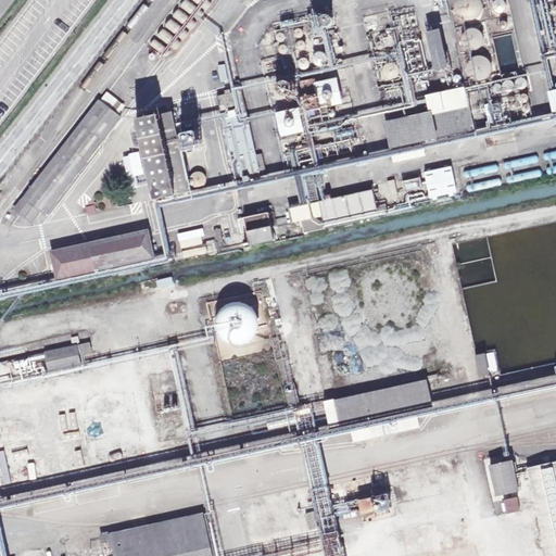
[(0,0),(0,21),(15,0),(0,0)]
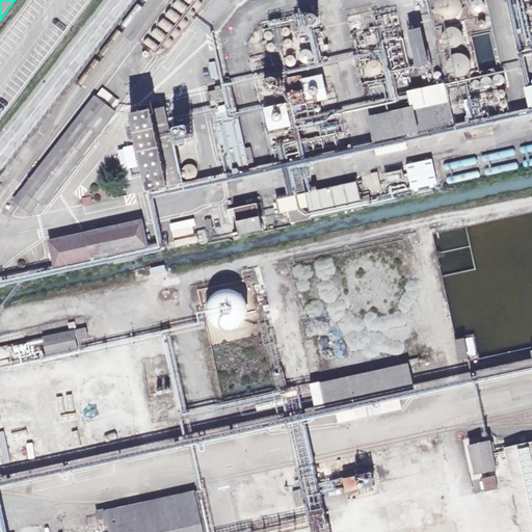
[(461,9),(461,6),(461,3),(460,1),(459,0),(435,0),(435,1),(435,3),(434,6),(435,9),(436,11),(437,15),(440,17),(442,18),(444,19),(447,20),(450,20),(452,19),(455,18),(457,17),(459,15),(460,11),(461,9)]
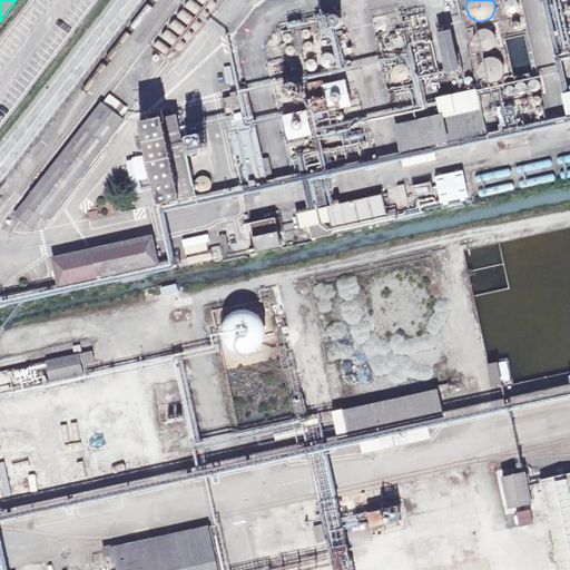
[(517,11),(518,11),(518,10),(519,8),(519,7),(519,6),(519,3),(518,2),(518,1),(517,0),(516,0),(508,0),(507,1),(505,2),(505,5),(505,6),(505,7),(505,8),(505,10),(507,11),(508,12),(509,12),(511,13),(512,13),(513,13),(516,12),(517,11)]
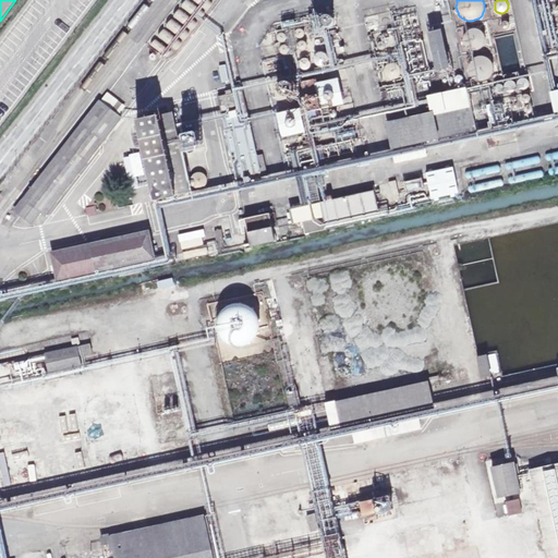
[(332,25),(334,23),(334,21),(332,19),(331,17),(329,16),(327,15),(325,16),(324,17),(323,20),(322,22),(323,24),(324,25),(325,26),(327,27),(329,27),(331,26),(332,25)]
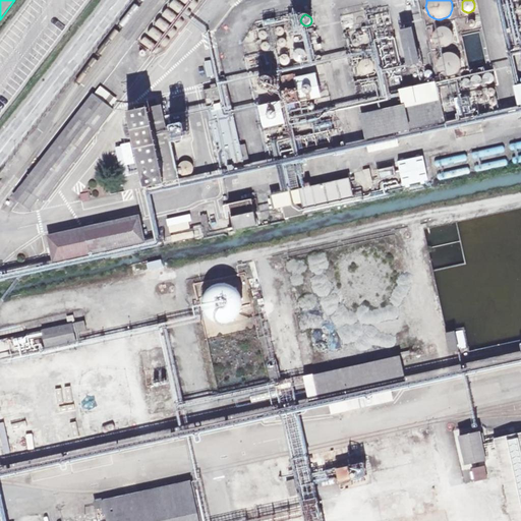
[(364,22),(364,20),(364,18),(363,17),(361,16),(360,16),(358,16),(357,17),(356,19),(356,20),(356,22),(356,23),(358,24),(359,25),(361,25),(362,24),(363,23),(364,22)]
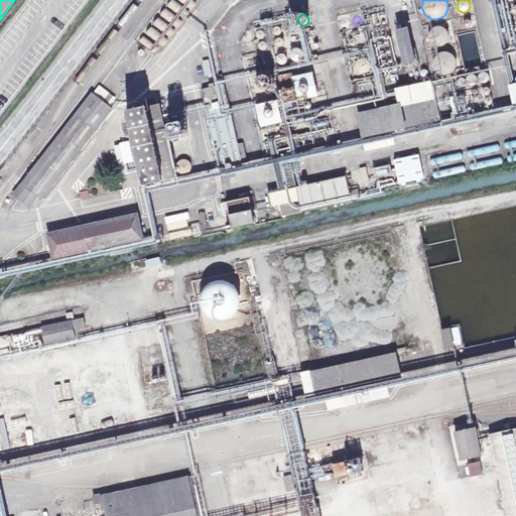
[(349,26),(350,24),(351,23),(350,21),(349,19),(347,18),(345,18),(344,18),(342,19),(341,21),(340,22),(340,24),(341,26),(343,27),(344,28),(346,28),(348,27),(349,26)]
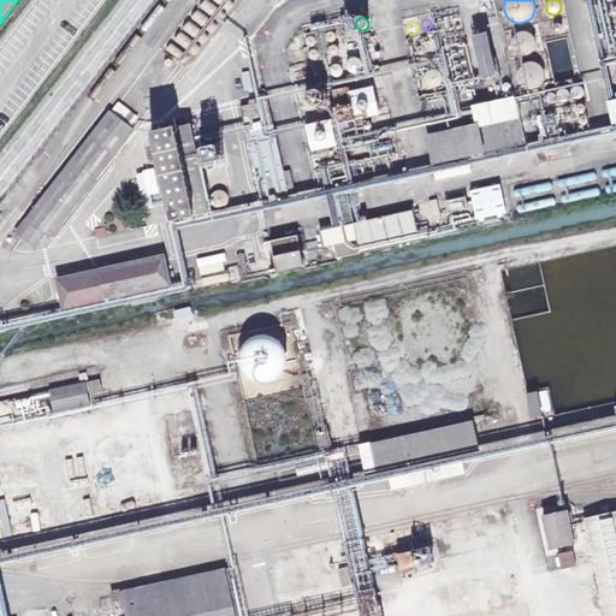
[(337,39),(337,37),(337,35),(336,33),(333,31),(332,31),(330,31),(327,33),(326,35),(326,36),(326,39),(327,41),(329,42),(331,43),(332,43),(335,42),(336,41),(337,39)]
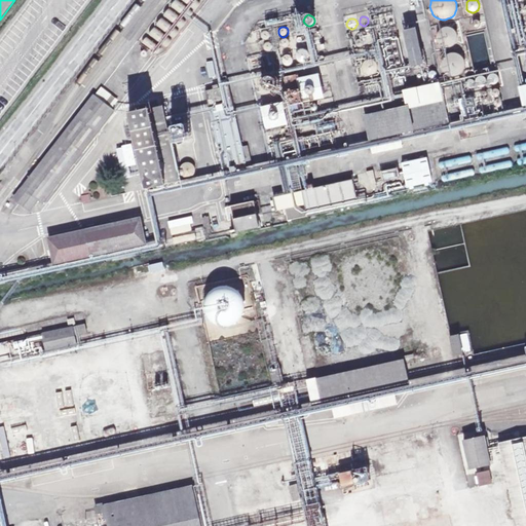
[(456,42),(456,40),(457,38),(457,36),(456,34),(455,32),(454,30),(453,29),(451,28),(449,27),(447,27),(445,27),(443,28),(441,29),(440,31),(438,32),(438,34),(437,36),(437,38),(438,40),(439,42),(440,44),(441,45),(443,46),(445,47),(447,47),(449,47),(451,46),(453,45),(454,43),(456,42)]
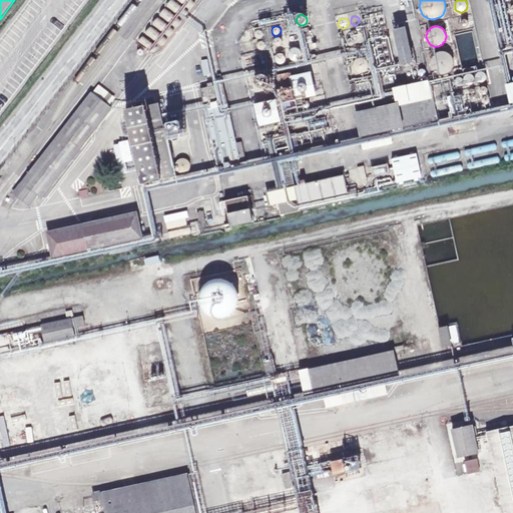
[(414,62),(406,27),(393,30),(401,65),(414,62)]
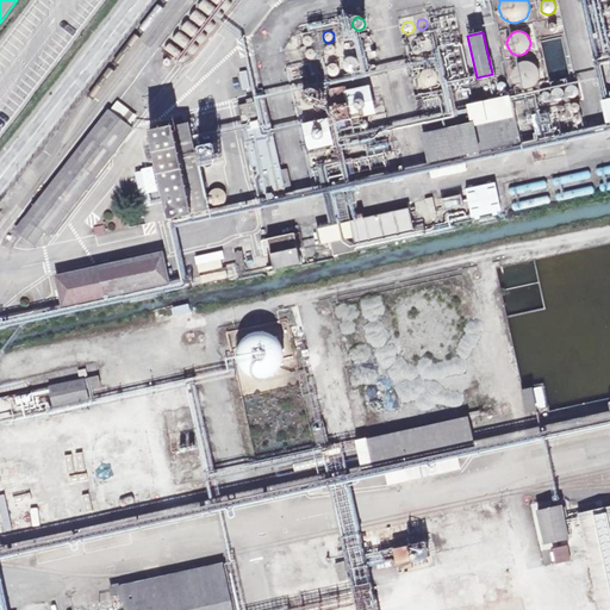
[(313,43),(313,41),(312,38),(311,37),(310,36),(307,36),(305,36),(304,37),(303,38),(302,41),(302,43),(303,45),(304,47),(306,47),(309,47),(311,47),(312,45),(313,43)]
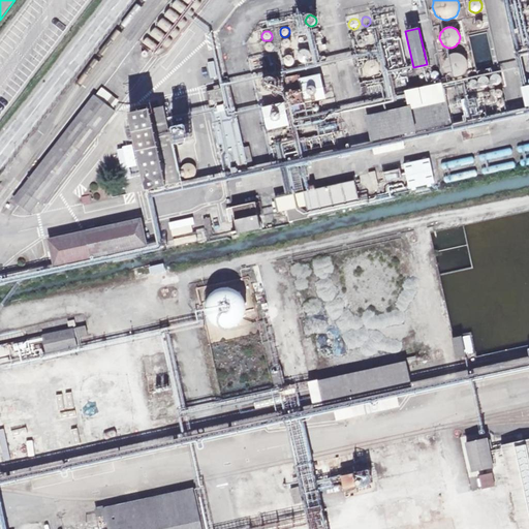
[(274,50),(274,48),(274,45),(274,44),(272,42),(271,42),(269,42),(267,42),(266,43),(265,45),(263,48),(265,49),(266,51),(267,52),(269,52),(271,52),(273,51),(274,50)]
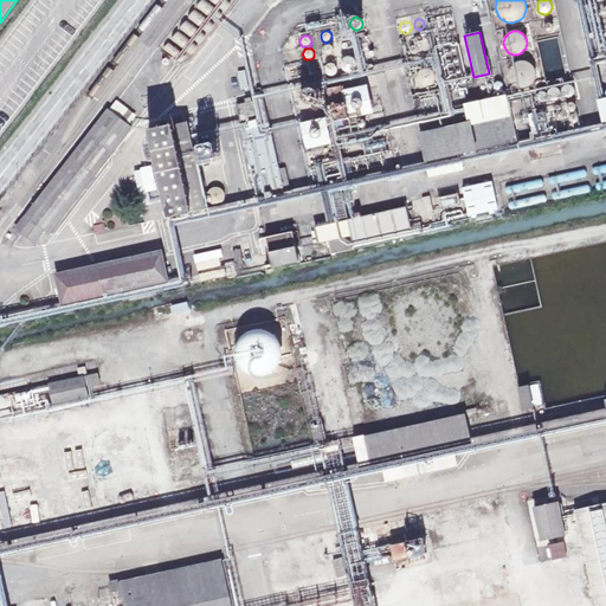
[(446,50),(447,77),(461,76),(459,50),(446,50)]
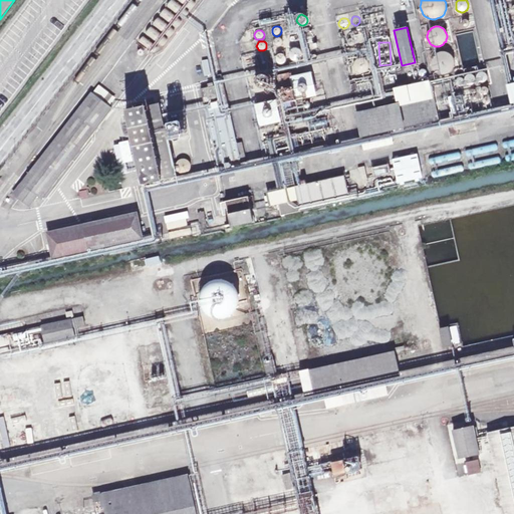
[(303,56),(303,54),(303,53),(302,51),(301,50),(300,49),(299,48),(298,48),(296,47),(295,47),(293,48),(292,48),(291,49),(290,50),(289,52),(289,53),(288,55),(289,56),(289,58),(290,59),(291,60),(292,61),(293,61),(295,62),(296,62),(298,61),(299,61),(301,60),(302,59),(302,57),(303,56)]
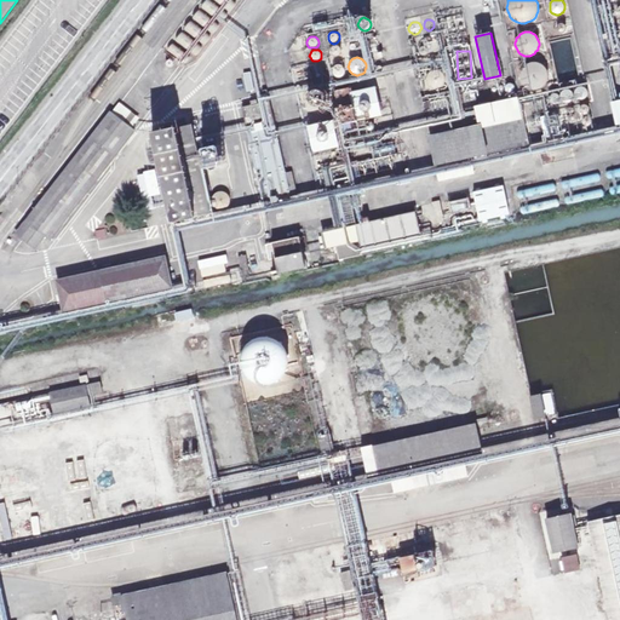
[(544,86),(546,84),(547,81),(547,78),(549,75),(547,73),(546,69),(545,67),(543,65),(540,63),(538,63),(535,62),(532,62),(529,63),(527,64),(524,67),(523,69),(522,72),(521,74),(521,78),(521,80),(522,82),(523,85),(526,87),(528,89),(530,90),(534,90),(537,90),(539,89),(543,87),(544,86)]
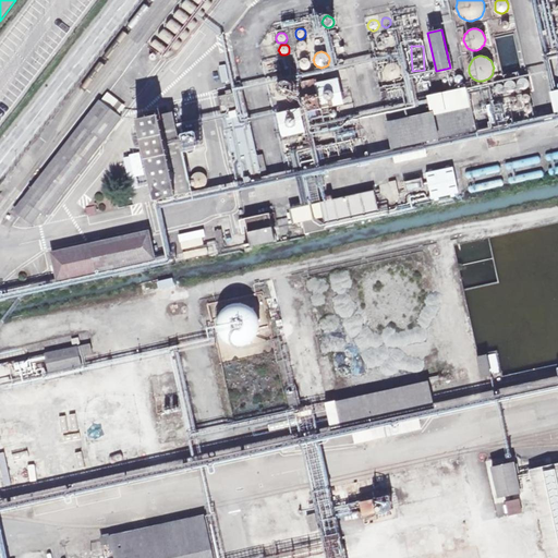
[(267,73),(279,70),(276,58),(263,61),(267,73)]
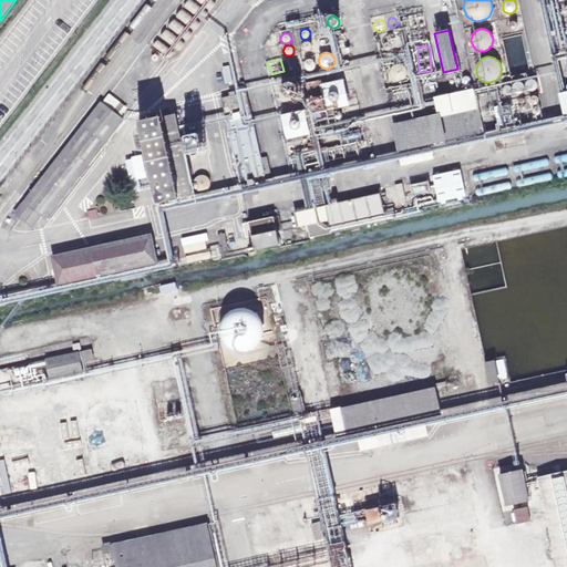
[(315,71),(316,69),(317,66),(317,64),(316,62),(315,60),(312,60),(310,59),(307,60),(306,61),(305,63),(303,65),(305,68),(306,70),(307,71),(309,72),(312,72),(315,71)]
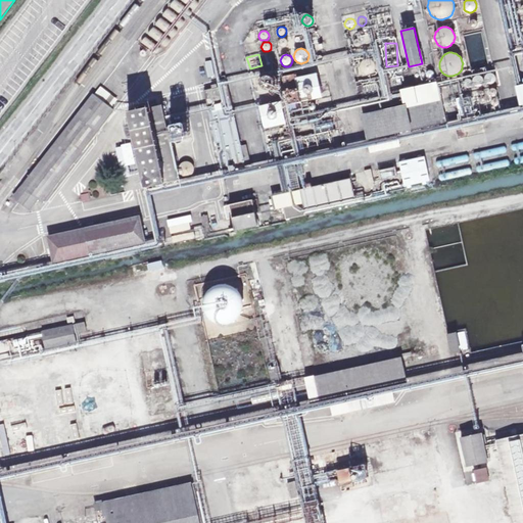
[(374,73),(375,72),(376,69),(376,68),(377,66),(376,64),(376,63),(375,61),(373,60),(372,59),(370,58),(369,58),(367,58),(365,59),(364,59),(362,60),(361,62),(360,63),(360,65),(360,67),(360,69),(361,70),(362,73),(363,74),(364,75),(366,75),(368,76),(369,76),(371,75),(373,74),(374,73)]
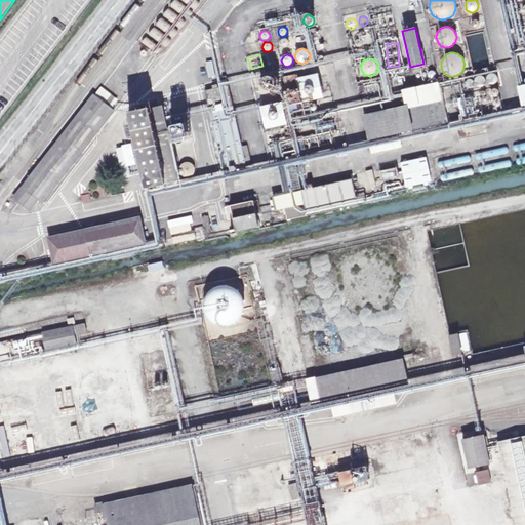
[(213,61),(206,62),(208,78),(215,77),(213,61)]
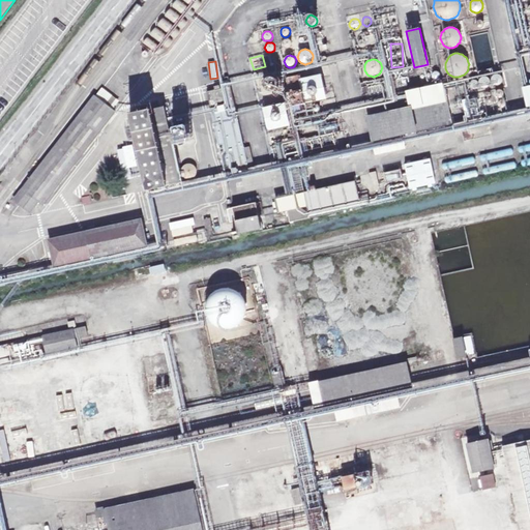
[(109,93),(120,79),(114,74),(102,88),(109,93)]
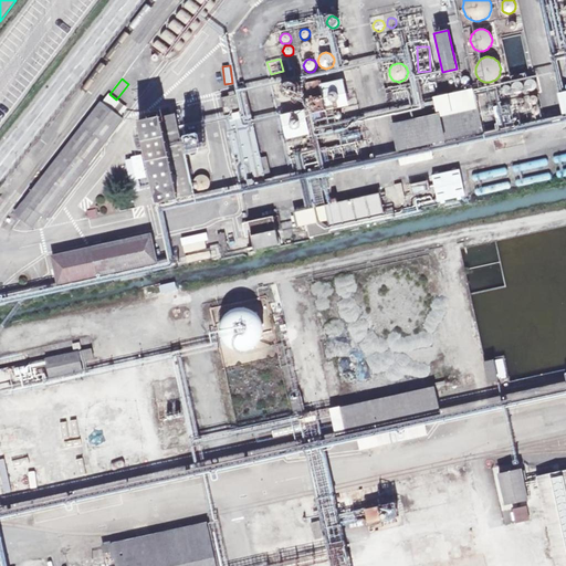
[(349,106),(343,79),(320,84),(325,112),(349,106)]
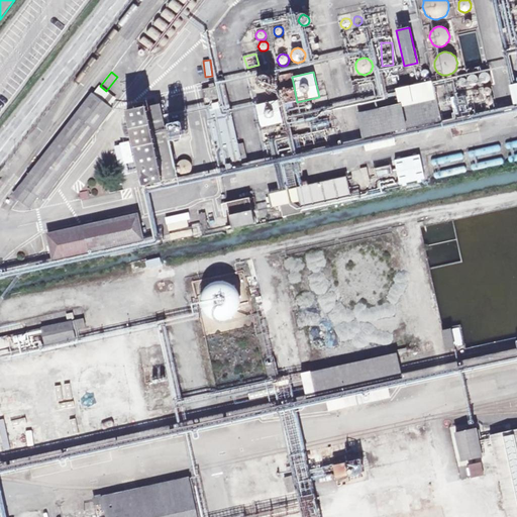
[(490,81),(490,79),(490,77),(490,75),(488,73),(486,73),(484,72),(482,73),(481,74),(480,76),(479,78),(480,80),(481,82),(482,83),(484,84),(487,83),(488,82),(490,81)]
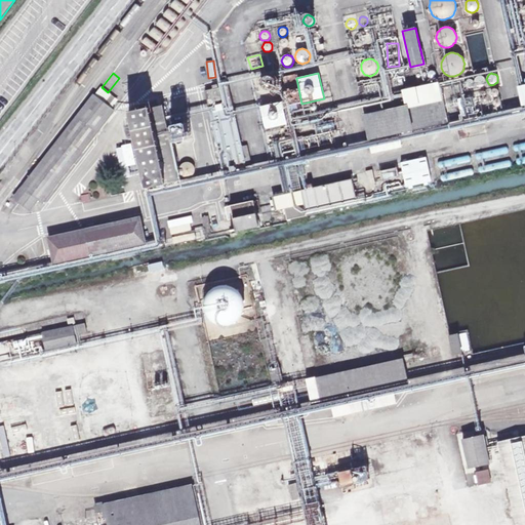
[(275,87),(275,85),(276,84),(276,82),(275,81),(275,80),(274,79),(273,78),(271,77),(270,77),(269,76),(267,77),(266,77),(265,78),(264,79),(263,80),(261,81),(261,83),(261,84),(261,85),(263,87),(264,88),(265,89),(266,89),(268,90),(269,90),(270,90),(272,89),(273,89),(274,88),(275,87)]
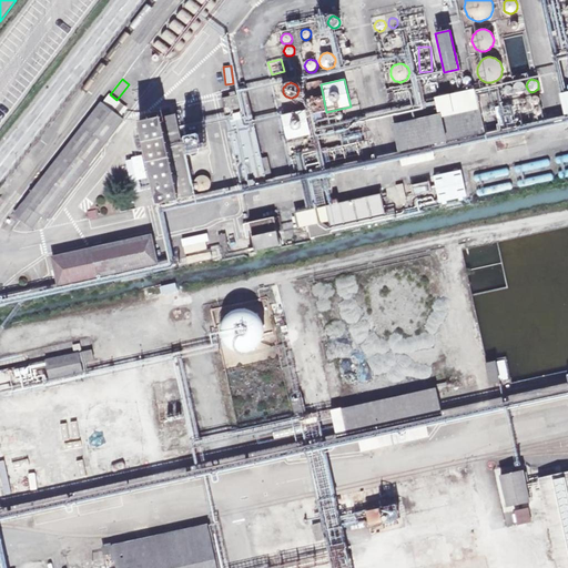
[(524,93),(525,91),(526,89),(526,87),(525,84),(523,83),(521,82),(519,82),(517,83),(515,84),(514,87),(514,89),(514,91),(515,92),(517,94),(519,94),(521,94),(524,93)]
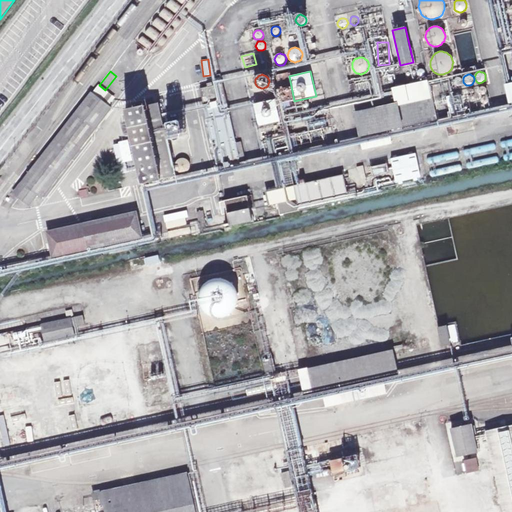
[(461,85),(462,84),(463,82),(463,81),(462,79),(461,78),(460,77),(458,77),(456,77),(455,78),(454,80),(454,81),(454,83),(455,84),(456,85),(458,86),(459,86),(461,85)]
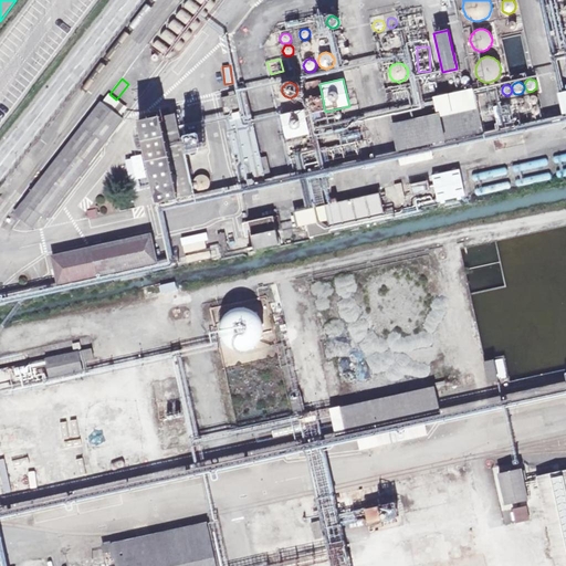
[(477,107),(473,88),(433,97),(437,116),(477,107)]
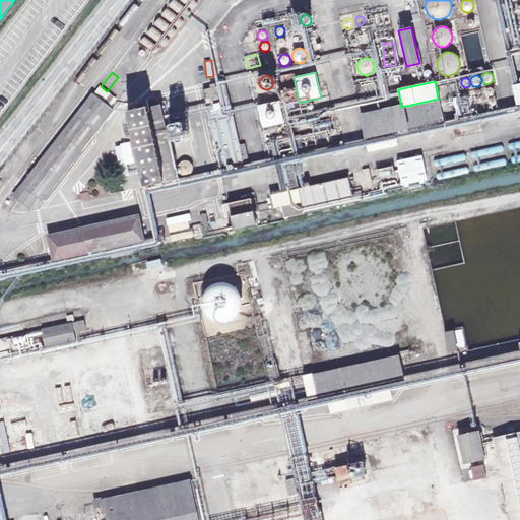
[(240,144),(225,84),(202,89),(220,171),(244,166),(244,165),(240,144)]
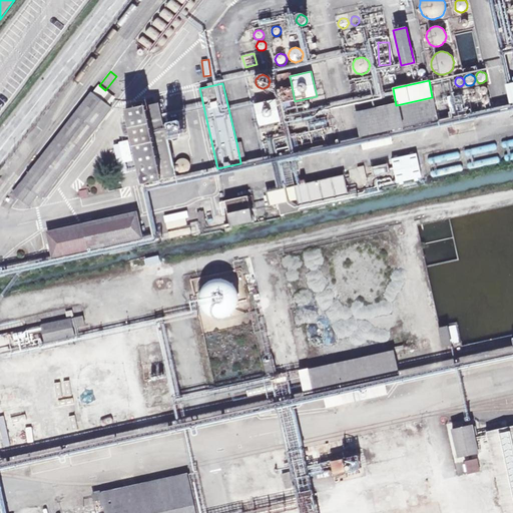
[(99,85),(92,93),(109,107),(116,98),(105,90),(99,85)]
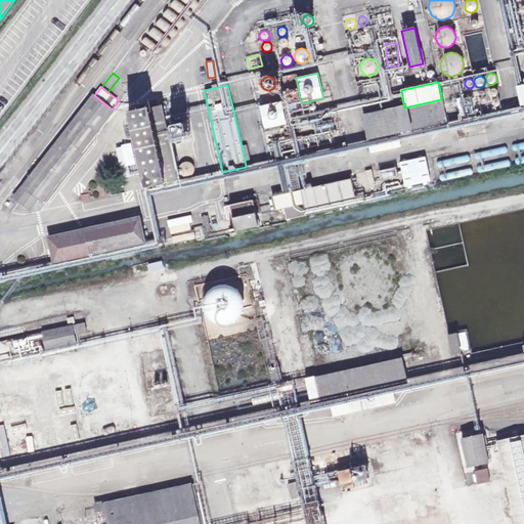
[(497,95),(498,94),(498,92),(497,90),(496,89),(495,88),(493,88),(492,89),(491,90),(490,91),(489,93),(490,94),(490,96),(492,97),(493,97),(495,97),(496,96),(497,95)]
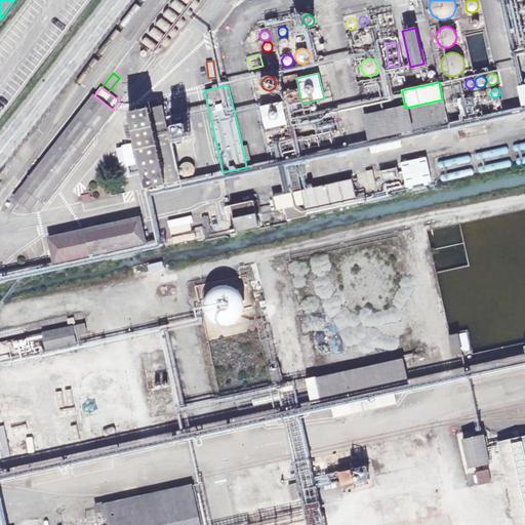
[(43,203),(114,112),(112,110),(94,95),(93,95),(13,198),(30,211),(38,200),(43,203)]
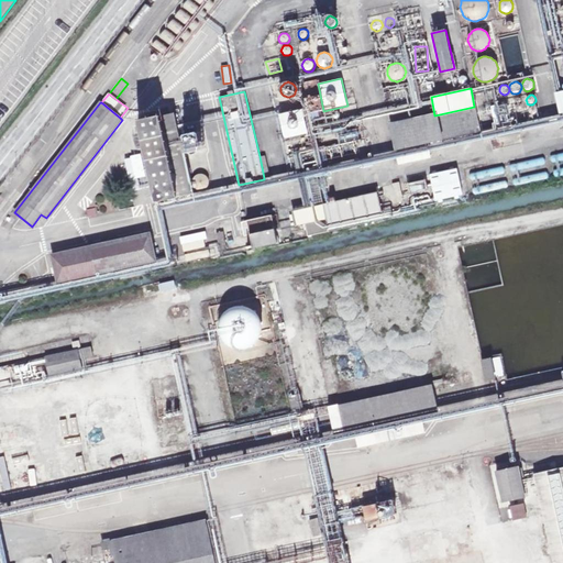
[(538,112),(539,111),(538,109),(538,107),(537,106),(534,106),(532,105),(531,106),(529,107),(529,109),(528,110),(529,112),(530,113),(531,114),(533,116),(534,114),(537,114),(538,112)]
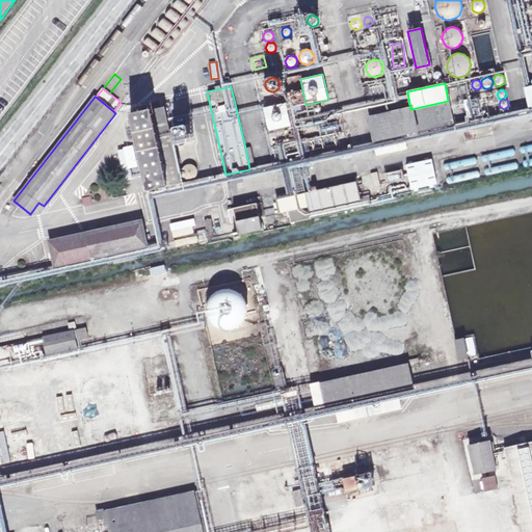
[(373,142),(453,125),(448,101),(410,109),(368,118),(373,142)]
